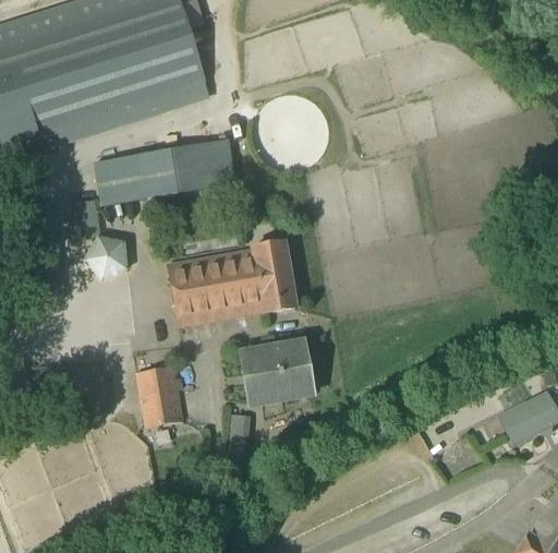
[(144,0),(0,45),(0,142),(55,125),(58,139),(209,92),(195,45),(181,0),(144,0)]
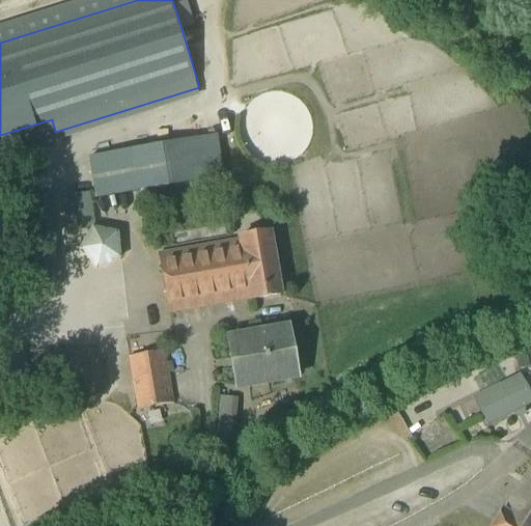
[(140,188),(223,172),(216,132),(133,147),(140,188)]
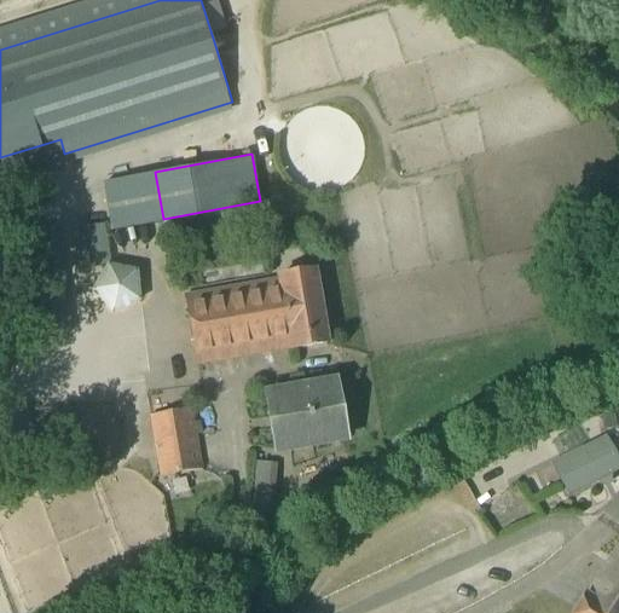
[(110,227),(142,221),(133,174),(102,180),(110,227)]
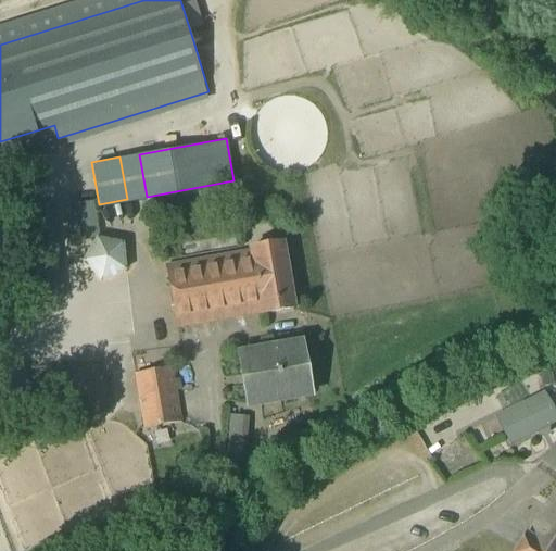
[(50,200),(25,203),(37,297),(62,295),(50,200)]
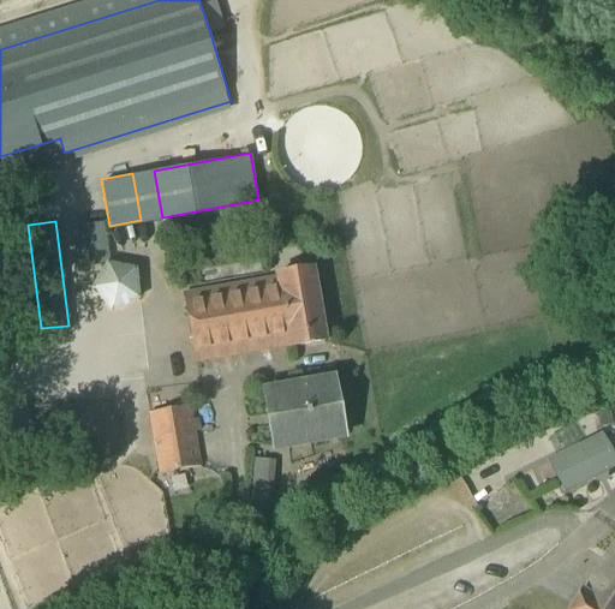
[(112,309),(141,297),(137,266),(106,258),(90,286),(112,309)]
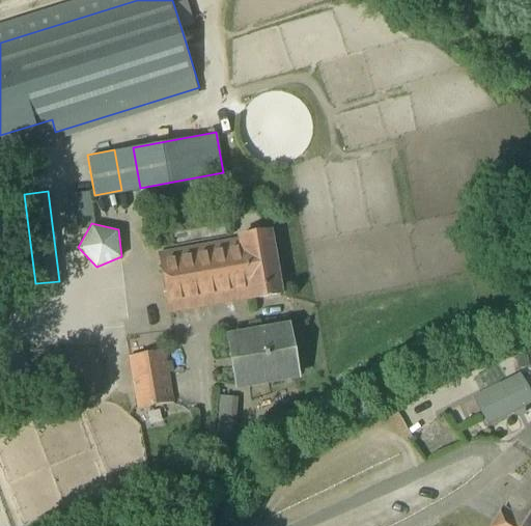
[(250,297),(279,292),(269,230),(239,236),(240,239),(160,253),(169,308),(249,294),(250,297)]
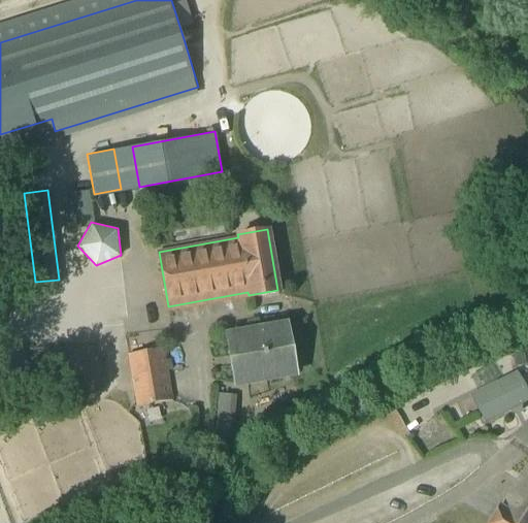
[(236,380),(292,369),(284,326),(230,334),(236,380)]
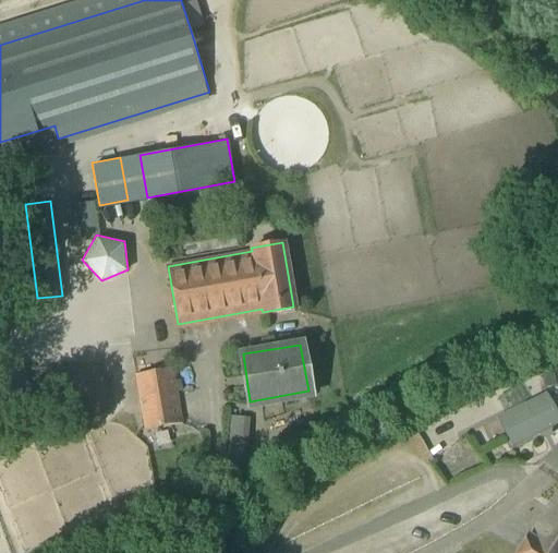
[(145,427),(180,419),(171,365),(135,373),(145,427)]
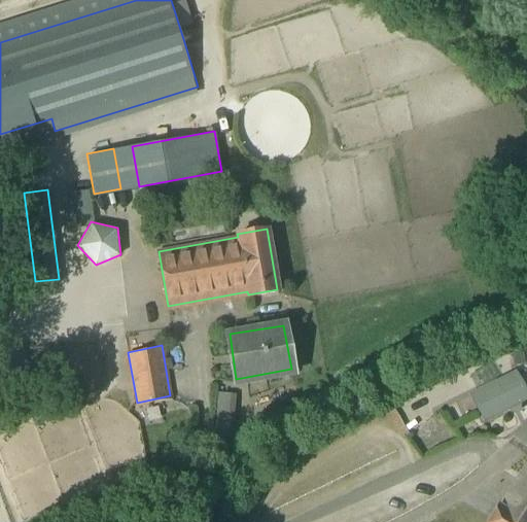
[(522,348),(511,351),(513,362),(524,359),(522,348)]
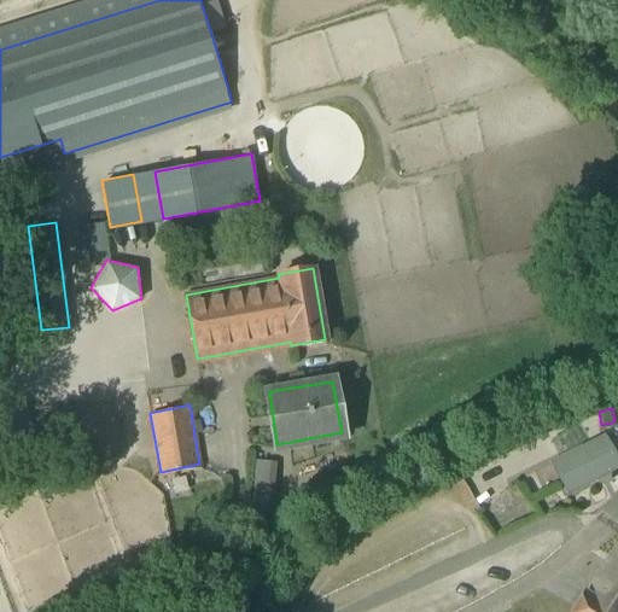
[(617,459),(604,431),(551,458),(567,491),(617,465),(617,459)]
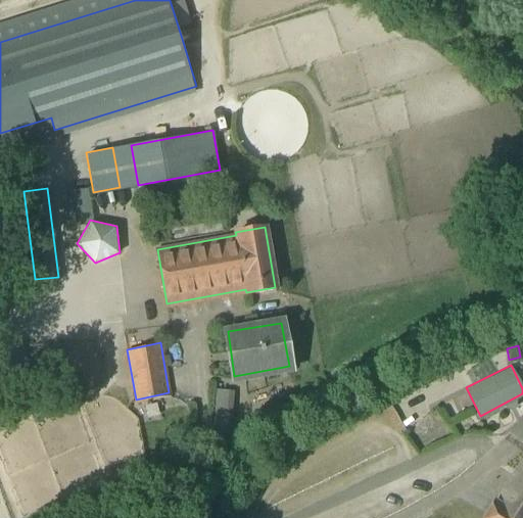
[(231,433),(234,390),(216,389),(212,432),(231,433)]
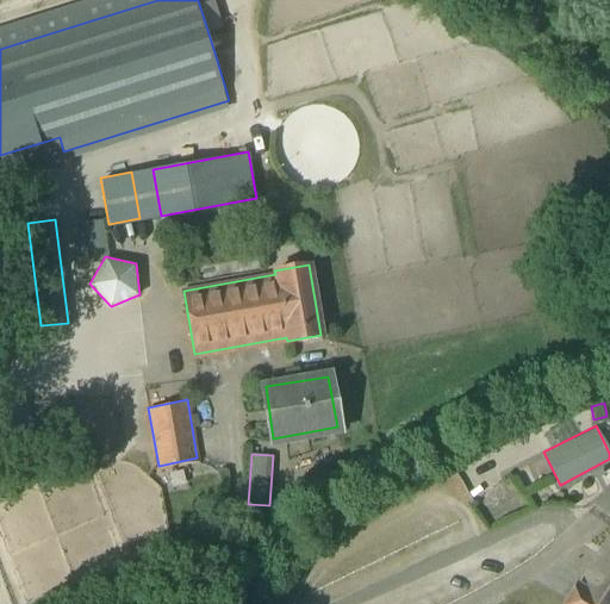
[(609,603),(609,534),(579,584),(578,583),(565,603),(609,603)]
